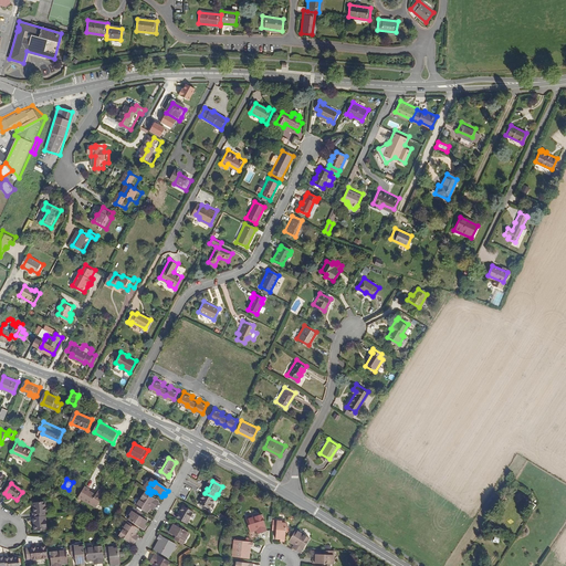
[(91,491),(92,489),(86,486),(80,496),(98,507),(106,494),(100,491),(97,494),(91,491)]
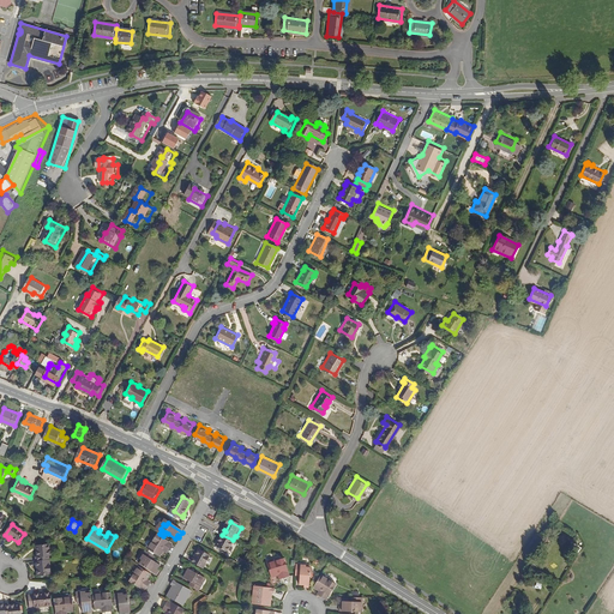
[(228,546),(229,547),(233,540),(222,535),(221,537),(218,541),(217,541),(215,546),(224,552),(228,546)]
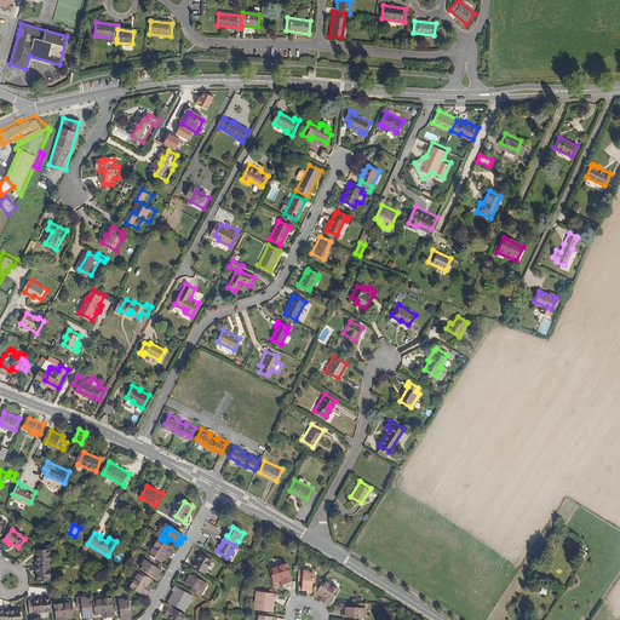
[(170,560),(174,554),(160,543),(155,549),(149,557),(161,564),(165,560),(166,557),(170,560)]
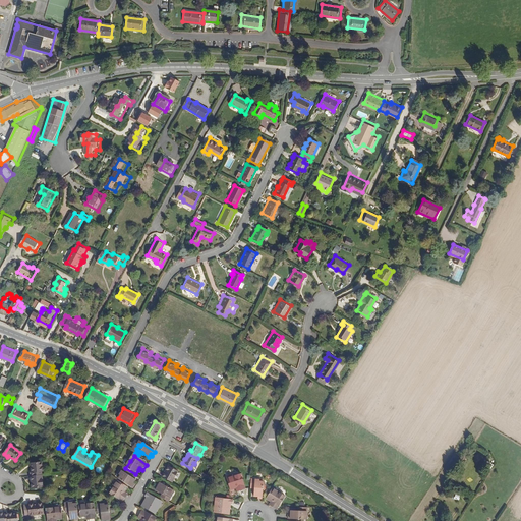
[(30,473),(31,476),(42,475),(42,471),(43,471),(42,463),(32,464),(32,472),(30,473)]
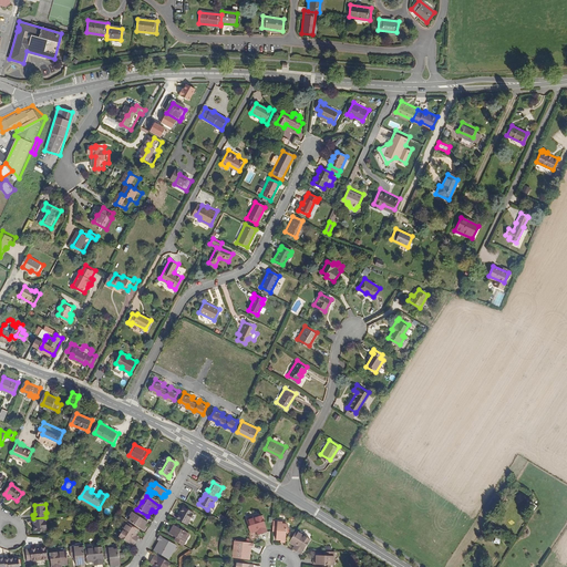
[(140,519),(143,516),(138,513),(136,517),(134,515),(132,518),(134,519),(131,524),(144,534),(147,529),(145,528),(147,525),(142,521),(140,519)]
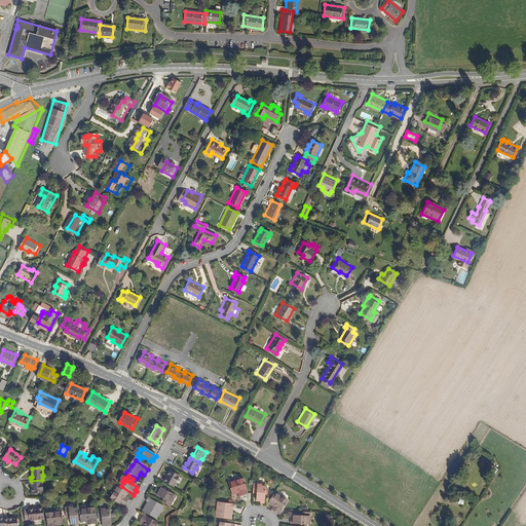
[(176,489),(180,482),(171,477),(168,480),(166,484),(165,483),(163,486),(173,492),(175,488),(176,489)]
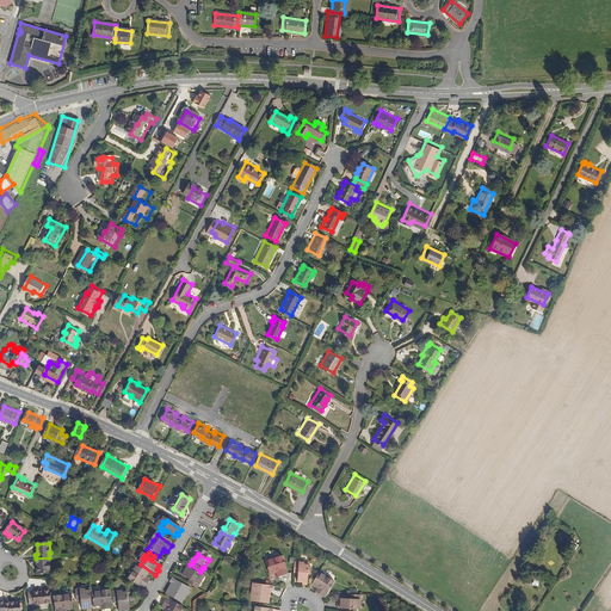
[(282,576),(289,574),(283,556),(277,559),(267,561),(271,574),(277,572),(281,572),(282,576)]
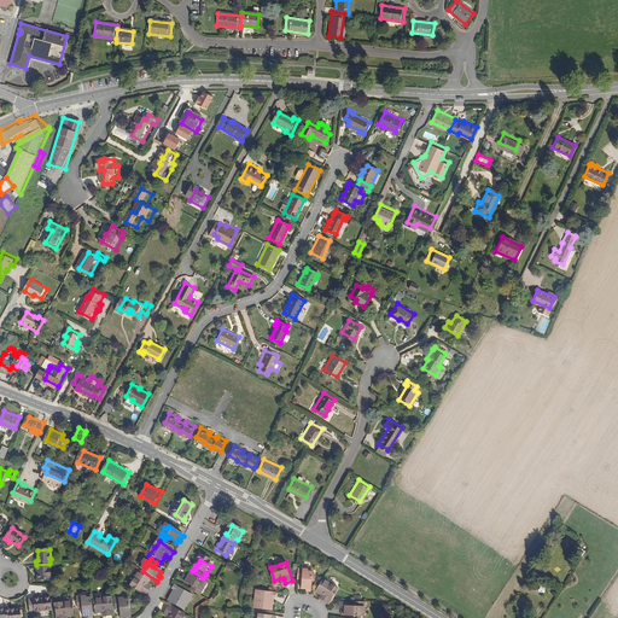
[(39,579),(50,578),(50,564),(36,565),(36,571),(38,570),(39,575),(39,579)]
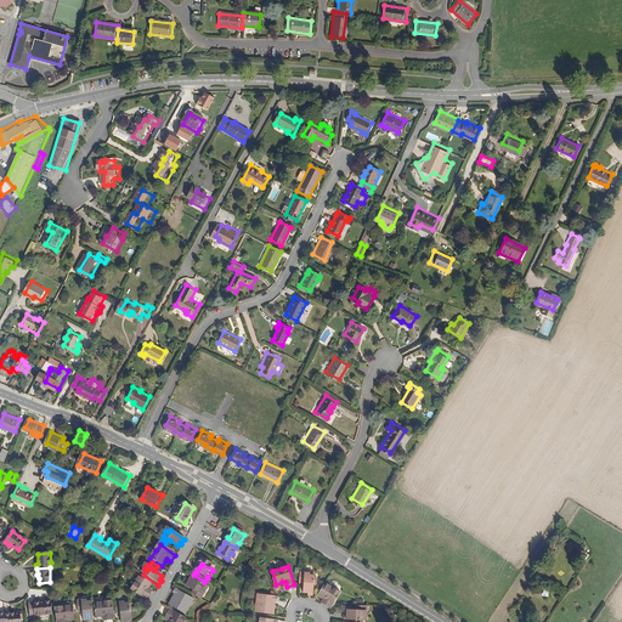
[(130,589),(145,600),(150,594),(150,593),(146,591),(148,588),(152,583),(141,575),(135,583),(130,589)]
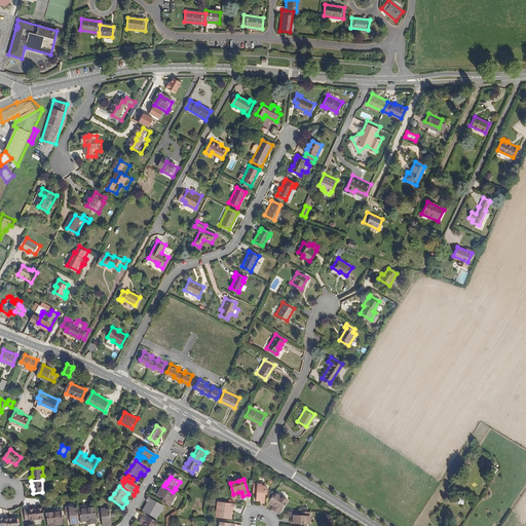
[(173,498),(174,495),(160,487),(159,490),(158,491),(160,492),(158,495),(164,498),(166,500),(164,503),(168,505),(171,502),(172,503),(174,499),(173,498)]
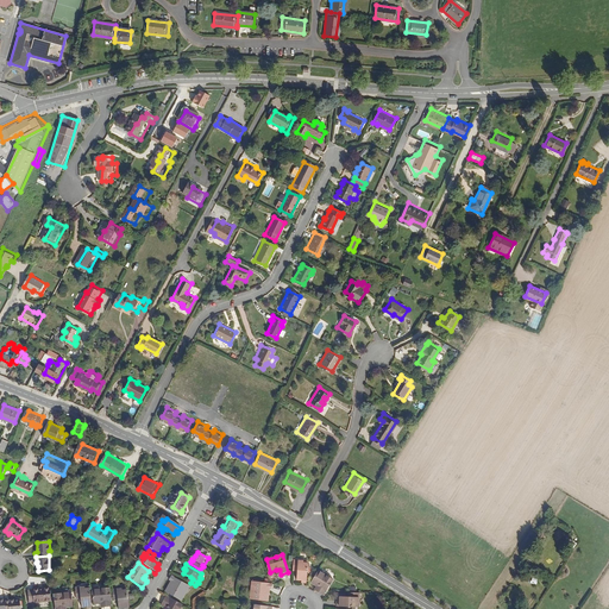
[(302,567),(302,565),(299,564),(299,566),(294,566),(294,571),(297,571),(297,573),(296,582),(301,582),(301,584),(306,585),(308,567),(302,567)]
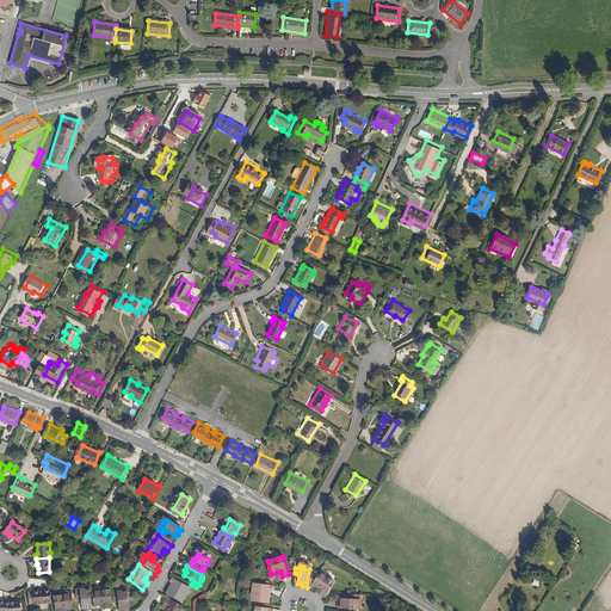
[(333,584),(327,580),(320,574),(312,586),(318,590),(319,591),(316,594),(322,599),(333,584)]
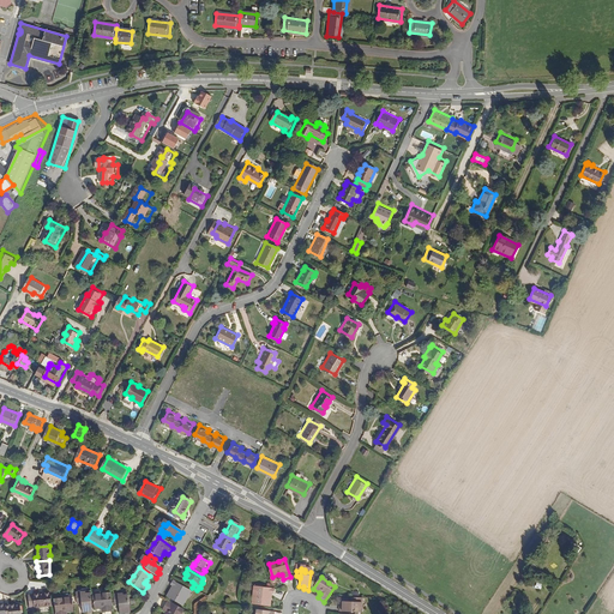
[(187,591),(188,589),(175,581),(173,584),(175,585),(179,588),(178,590),(175,590),(173,594),(172,593),(168,596),(185,606),(191,594),(187,591)]
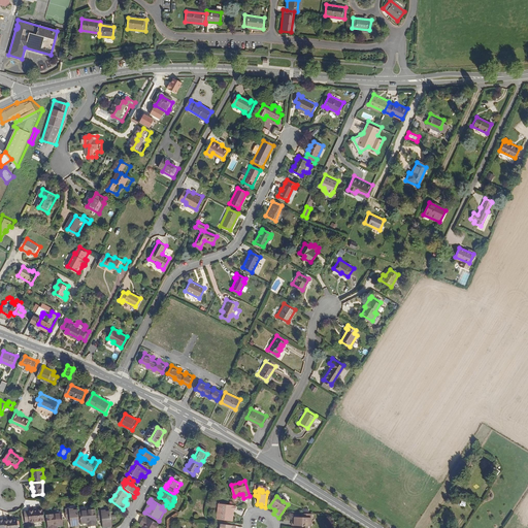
[(236,512),(236,508),(223,506),(223,508),(219,508),(217,520),(232,522),(232,517),(231,517),(232,514),(229,514),(230,512),(233,512),(236,512)]
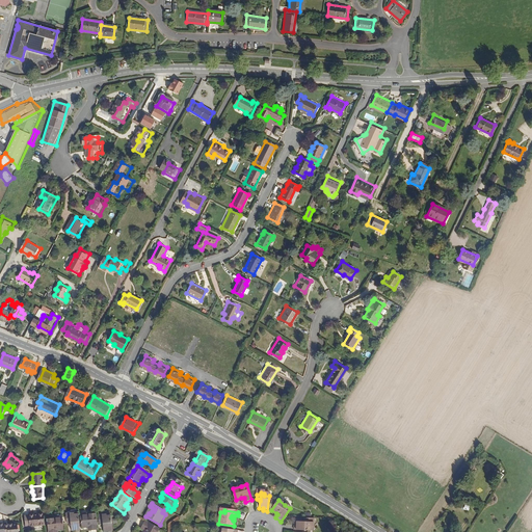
[(78,516),(75,517),(74,514),(69,515),(69,517),(65,519),(65,522),(70,521),(70,524),(71,530),(74,530),(74,531),(75,531),(79,531),(78,516)]
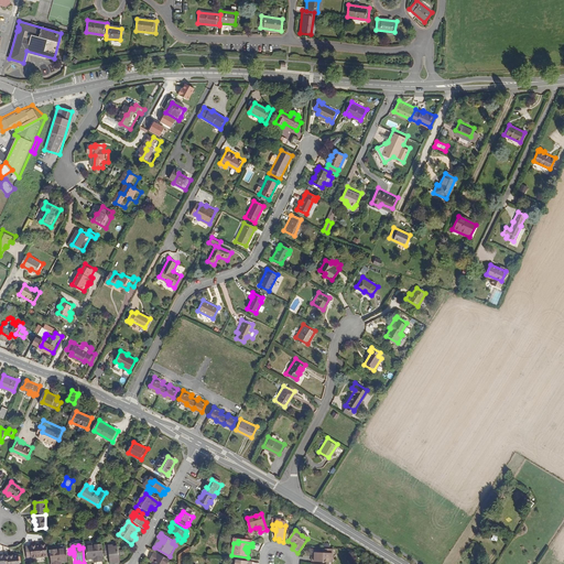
[(96,563),(102,562),(101,545),(95,546),(86,546),(88,560),(93,559),(95,559),(96,563)]
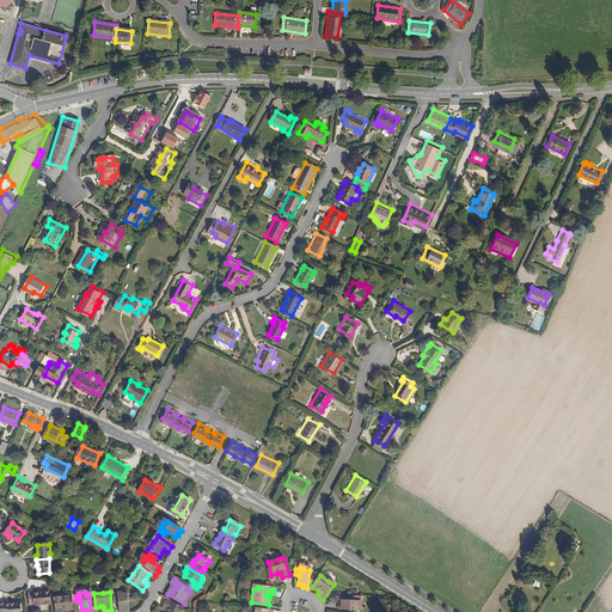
[(31,607),(51,605),(50,594),(30,597),(31,607)]
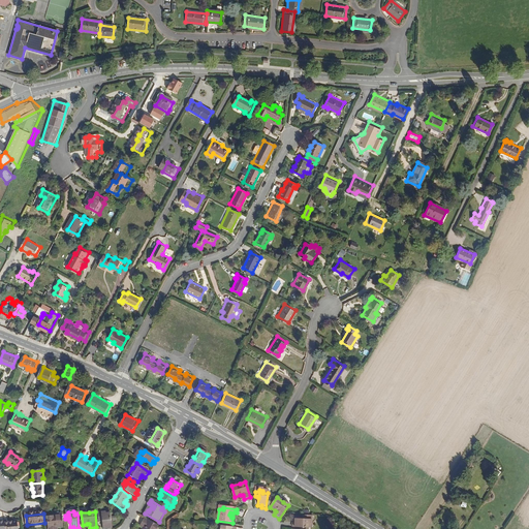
[(111,528),(110,516),(105,517),(105,514),(101,515),(101,517),(98,517),(98,521),(102,520),(102,523),(102,528),(111,528)]
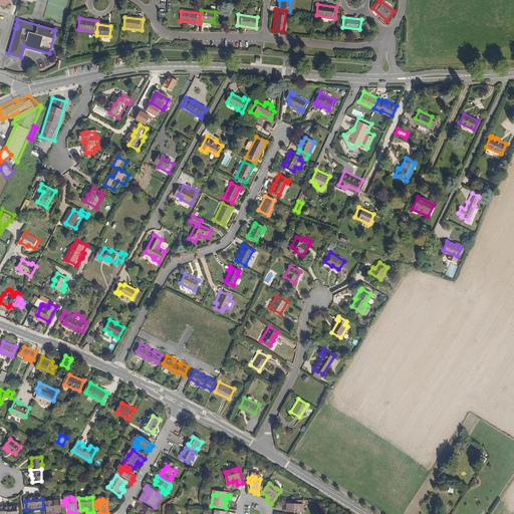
[(55,512),(60,512),(59,501),(51,501),(45,502),(46,513),(52,513),(52,512),(55,512)]
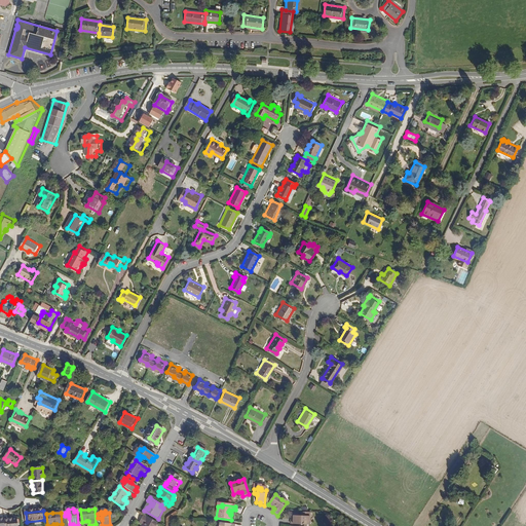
[(307,521),(309,522),(310,518),(307,518),(308,513),(303,513),(303,517),(301,517),(295,517),(295,520),(292,520),(292,525),(307,525),(307,521)]
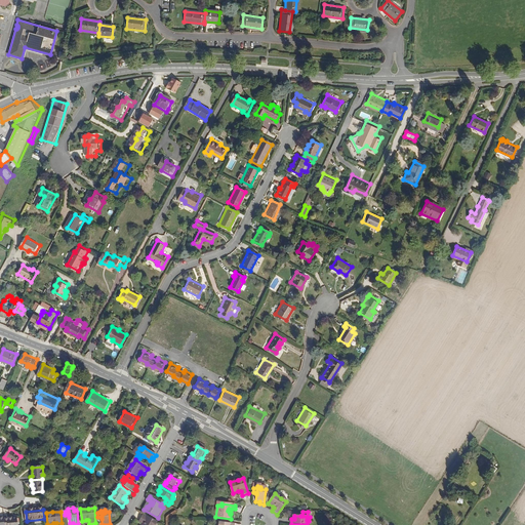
[(157,524),(158,523),(145,515),(143,519),(142,520),(146,523),(144,524),(157,524)]
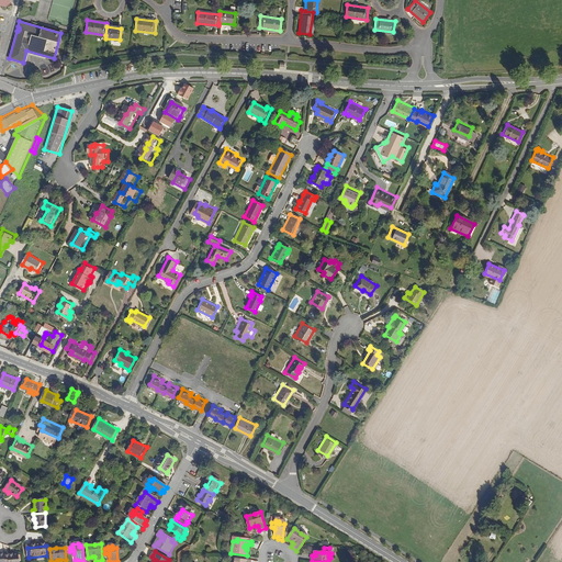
[(8,554),(8,552),(3,553),(4,561),(17,561),(17,553),(8,554)]
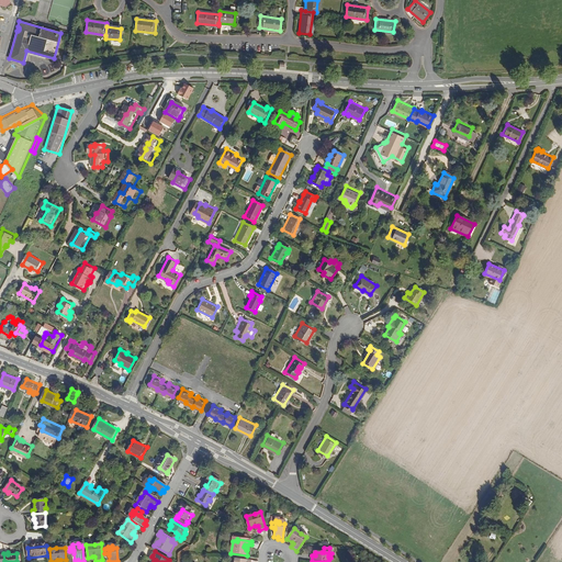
All buildings are outlined.
